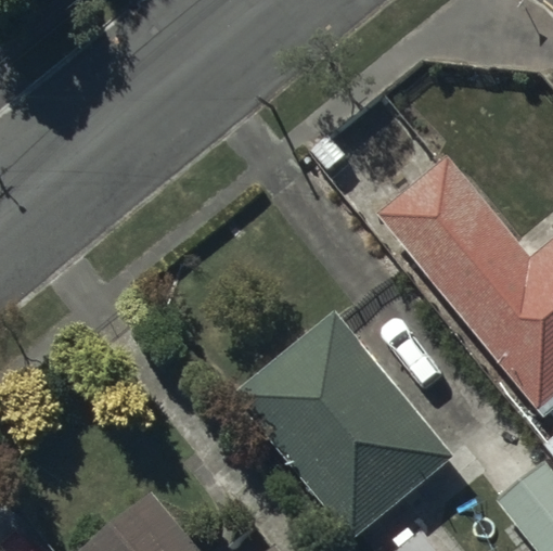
[(377,216),(397,240),(386,250),(404,271),(415,263),(544,419),(551,413),(552,415),(552,206),(515,238),(449,157),(377,216)]
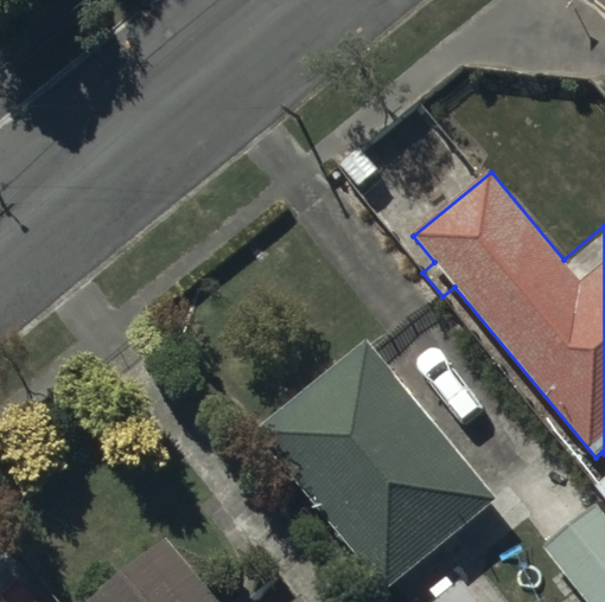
[(365,340),(253,433),(383,591),(496,500),(365,340)]
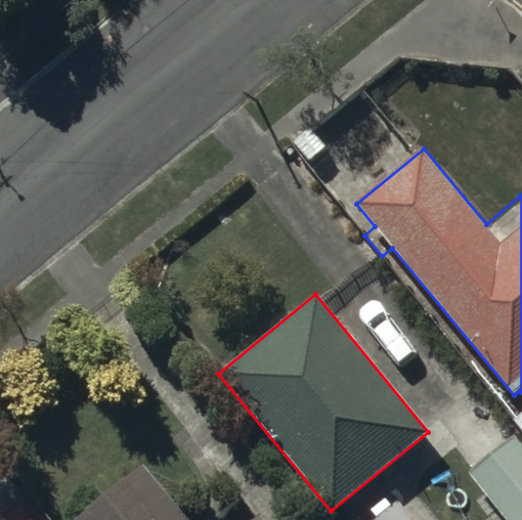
[(521,410),(513,419),(521,429),(521,410)]
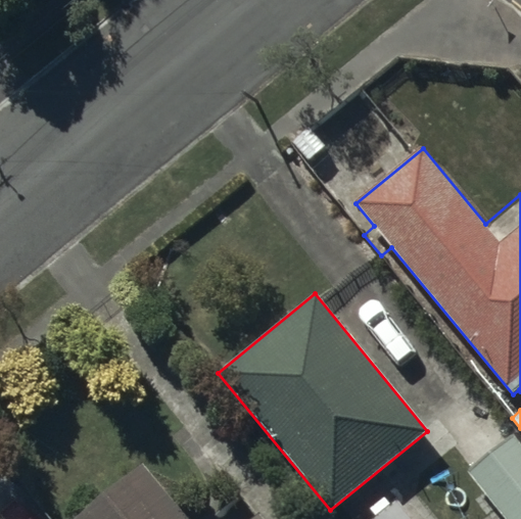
[(520,518),(520,442),(513,433),(465,471),(503,518),(520,518)]
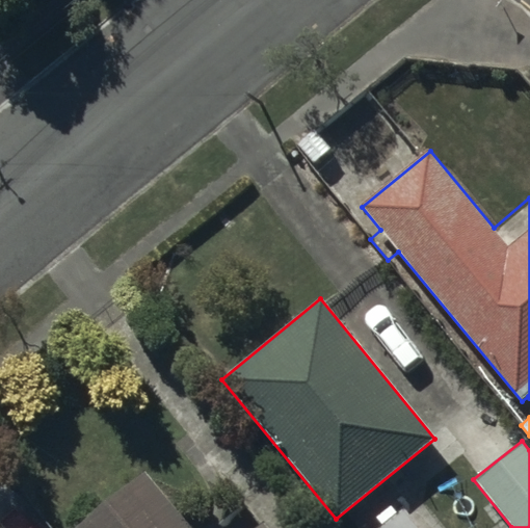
[(190,527),(144,471),(74,527),(265,527),(262,525),(257,527),(242,527),(224,505),(196,527),(190,527)]
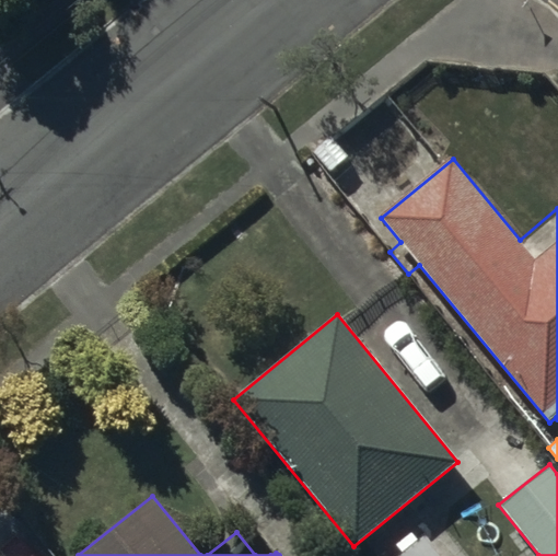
[(402,553),(397,555),(444,555),(427,533),(420,539),(414,530),(395,545),(402,553)]
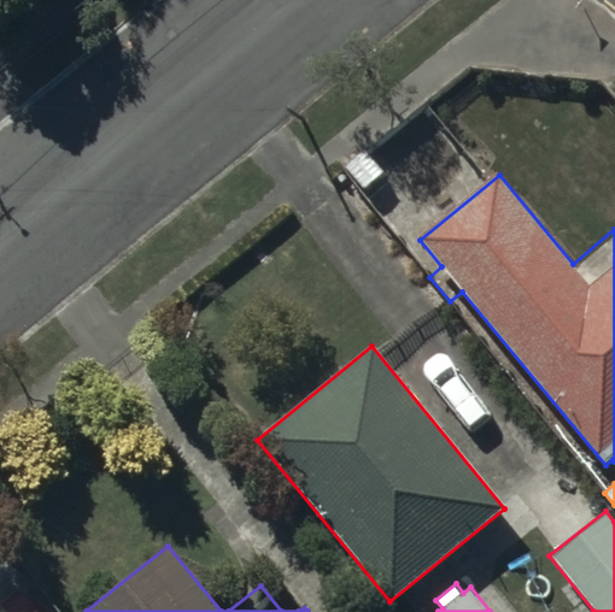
All buildings are outlined.
